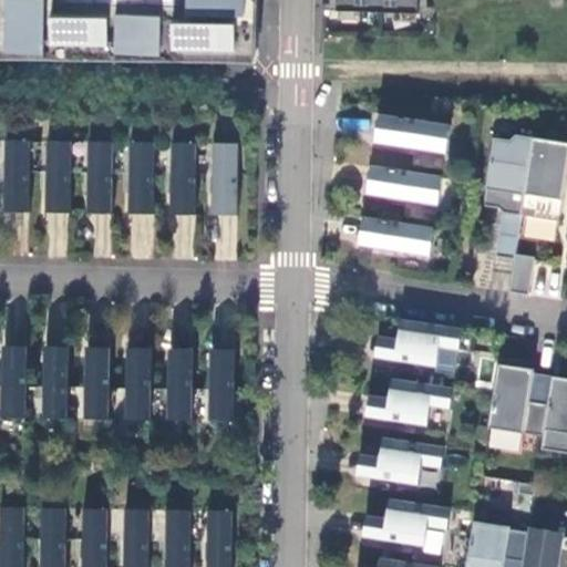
[(0,34),(0,44),(257,49),(257,0),(248,0),(248,39),(0,35),(0,34)]
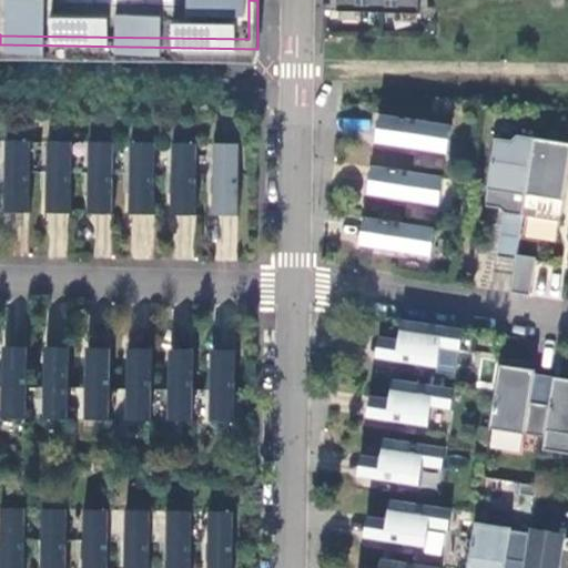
[(181,0),(181,4),(170,4),(169,0),(0,0),(0,34),(0,36),(249,39),(249,0),(181,0)]
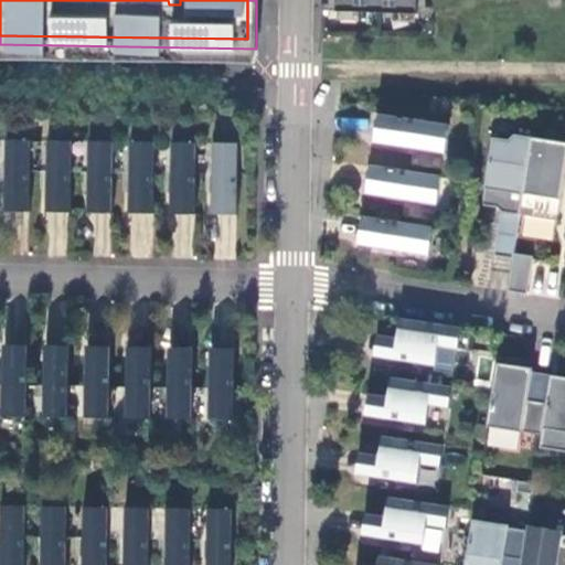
[(417,0),(336,0),(336,9),(417,12),(417,0)]
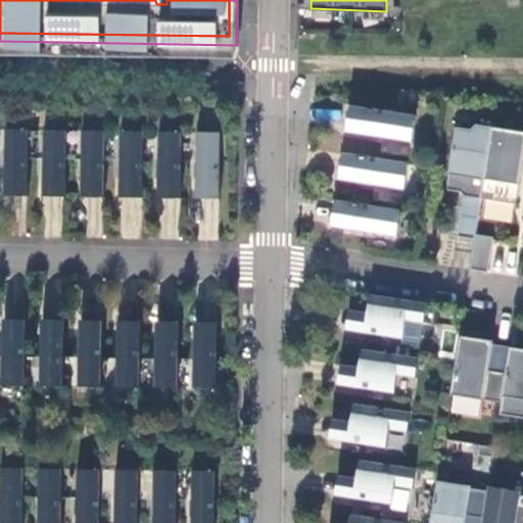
[(415,113),(349,102),(347,116),(345,128),(412,139),(415,113)]
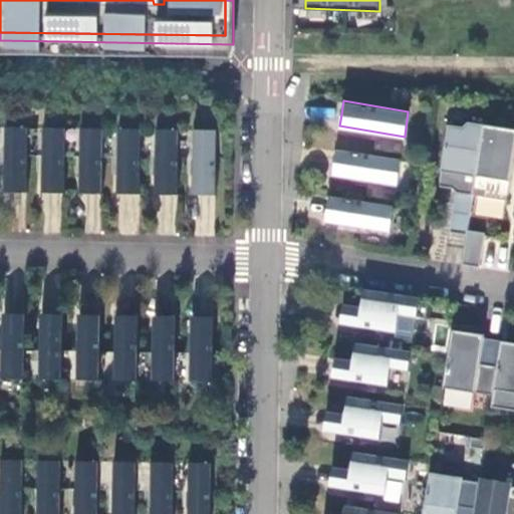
[(463,124),(448,122),(439,184),(453,187),(455,190),(449,230),(466,233),(467,229),(473,193),(483,122),(468,120),(463,124)]
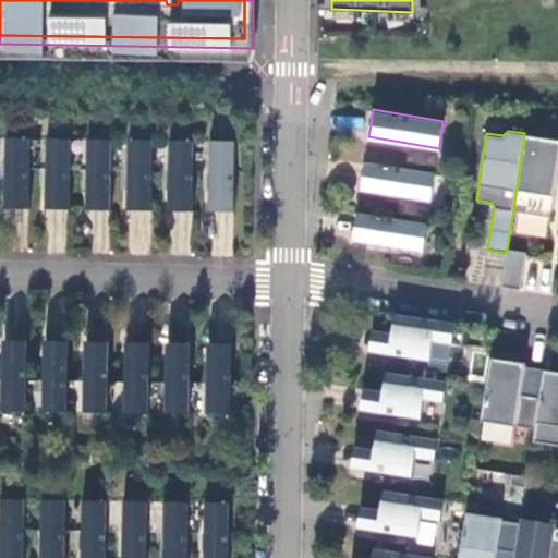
[(557,167),(557,137),(524,133),(513,209),(550,216),(557,167)]
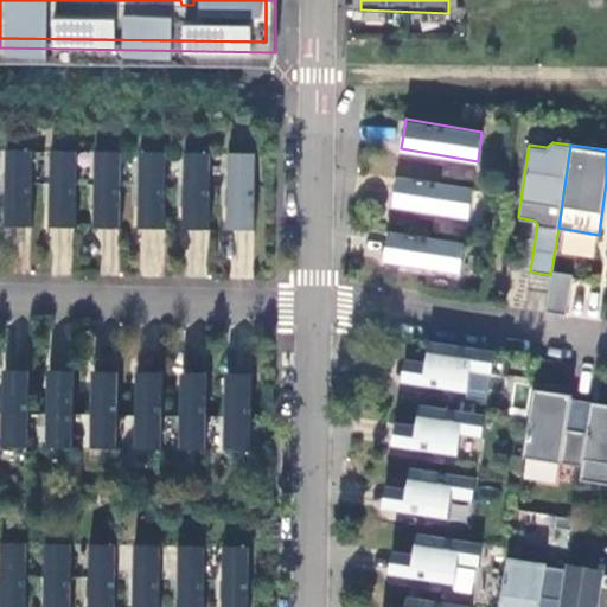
[(33,148),(6,148),(5,225),(32,227),(33,148)]
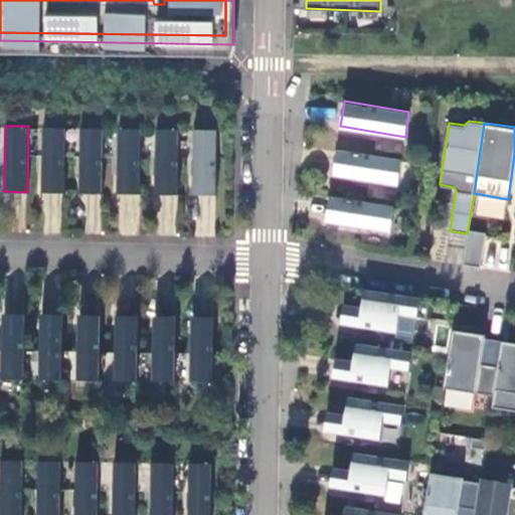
[(66,127),(42,127),(42,192),(65,192),(66,127)]
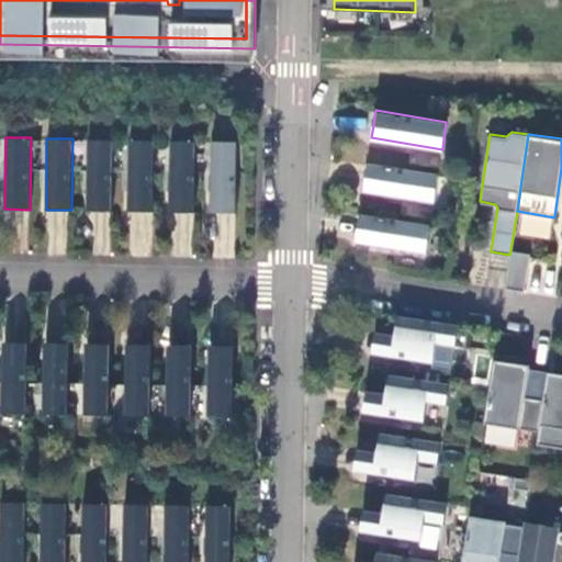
[(113,138),(87,138),(87,211),(112,211),(113,138)]
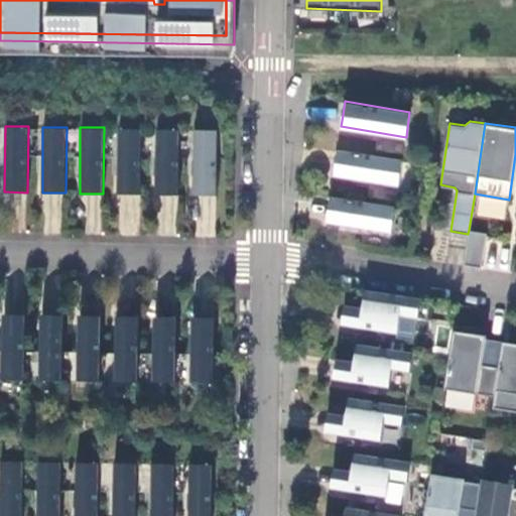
[(141,128),(118,128),(117,194),(141,194),(141,128)]
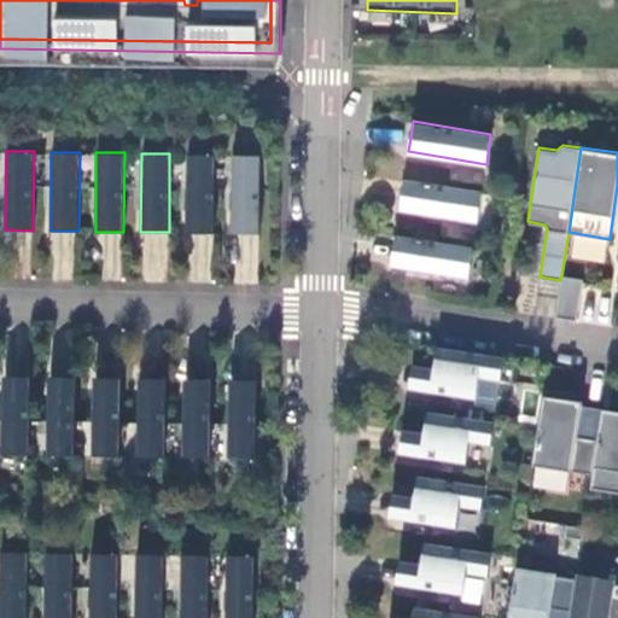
[(215,153),(186,153),(186,233),(214,233),(215,153)]
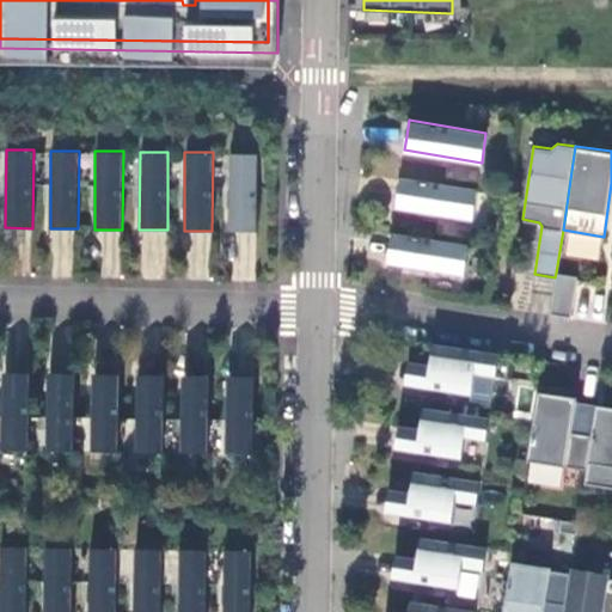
[(257,153),(230,153),(228,231),(257,231),(257,153)]
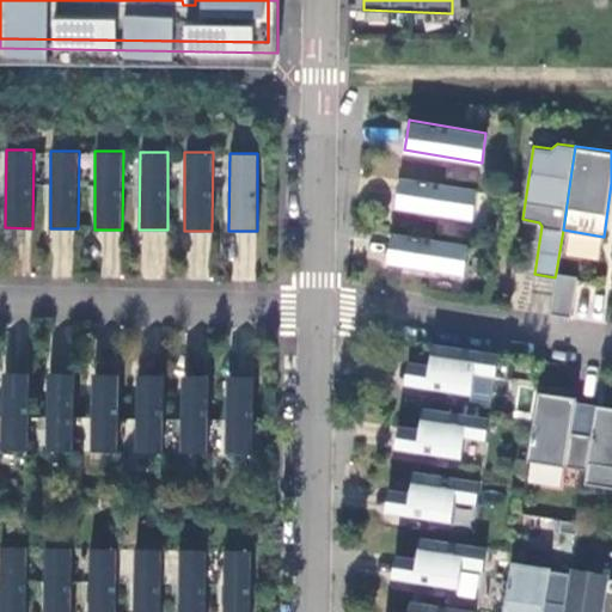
[(477,188),(401,176),(398,190),(396,206),(472,218),(477,188)]
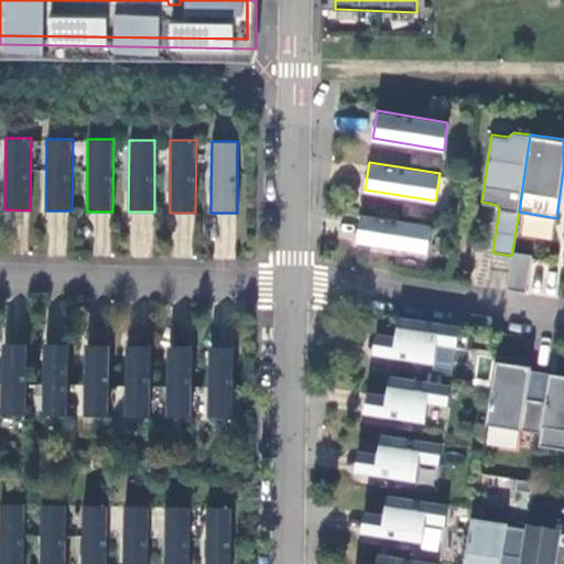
[(432,225),(361,214),(359,228),(357,240),(427,252),(432,225)]
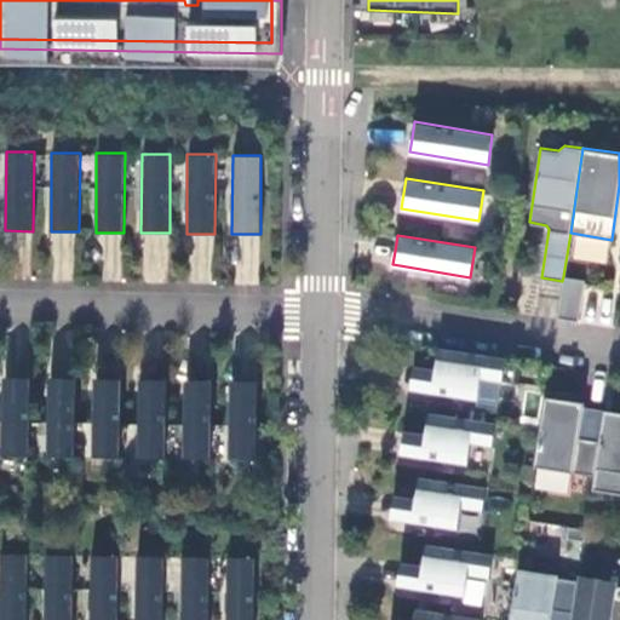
[(259,241),(239,239),(235,282),(256,285),(259,241)]
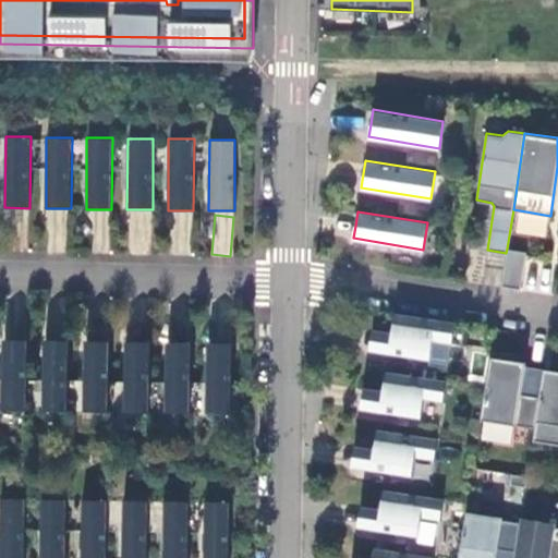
[(525,251),(507,249),(506,253),(501,286),(520,288),(525,251)]
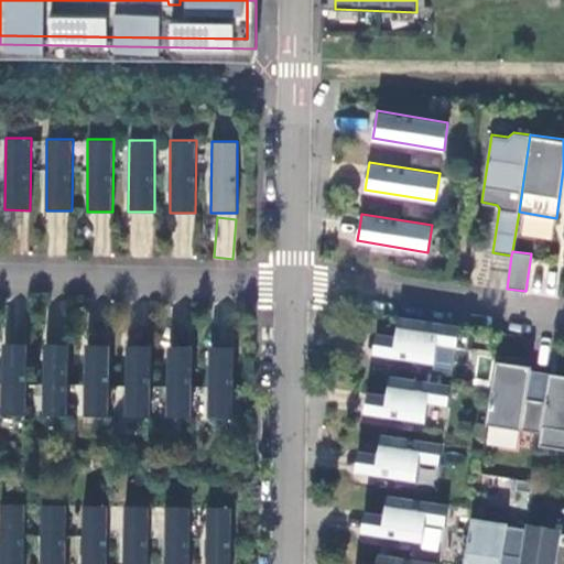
[(511,256),(492,252),(487,285),(507,289),(511,256)]
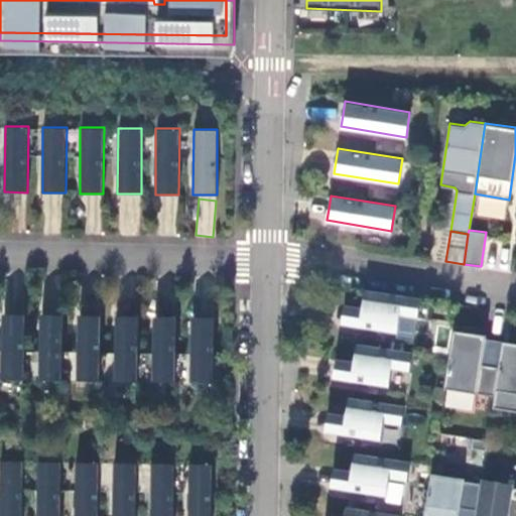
[(343,311),(341,323),(397,332),(399,314),(417,316),(421,297),(365,288),(362,306),(344,303),(343,311)]
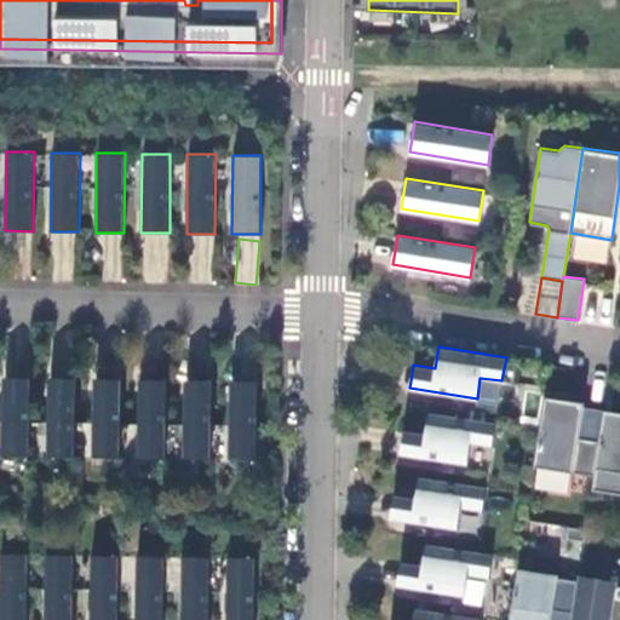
[(32,375),(3,375),(3,454),(30,455),(32,375)]
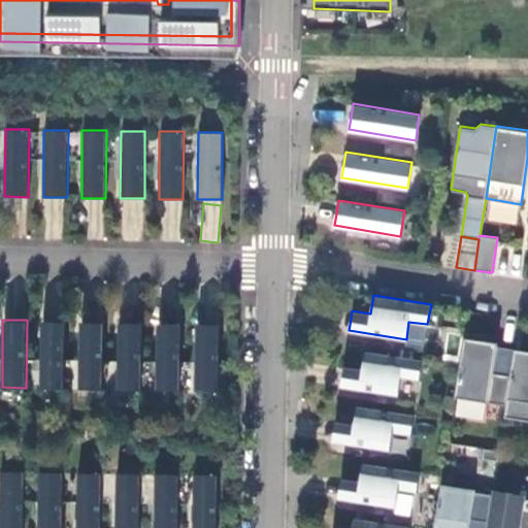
[(65,321),(41,321),(40,388),(65,388),(65,321)]
